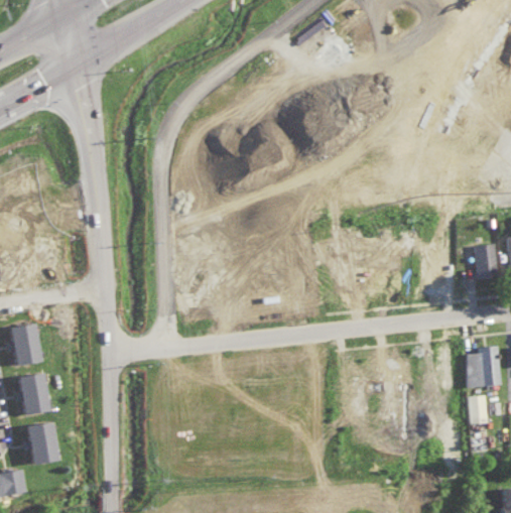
[(54,272),(49,202),(25,204),(31,273),(54,272)]
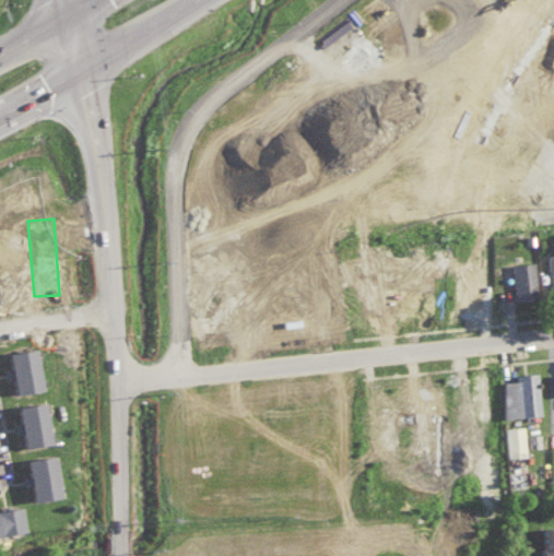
[(537,264),(515,265),(516,298),(538,298),(537,264)]
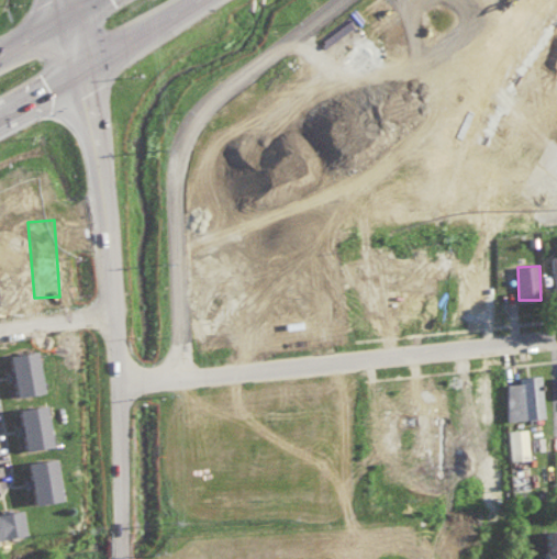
[(42,394),(39,353),(10,356),(14,397),(42,394)]
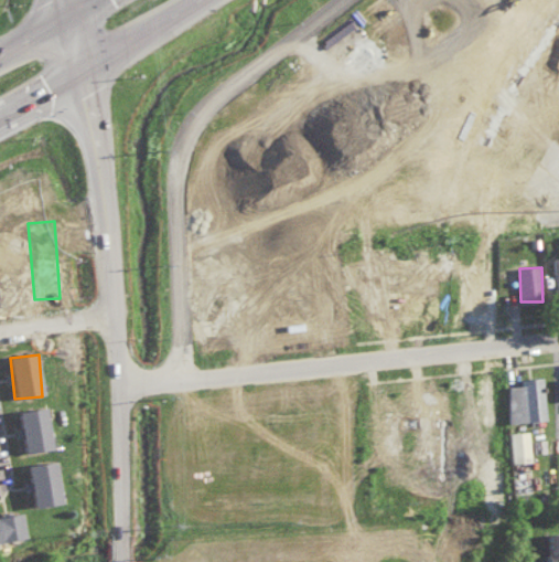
[(509,388),(511,424),(548,422),(546,379),(522,380),(523,386),(509,388)]
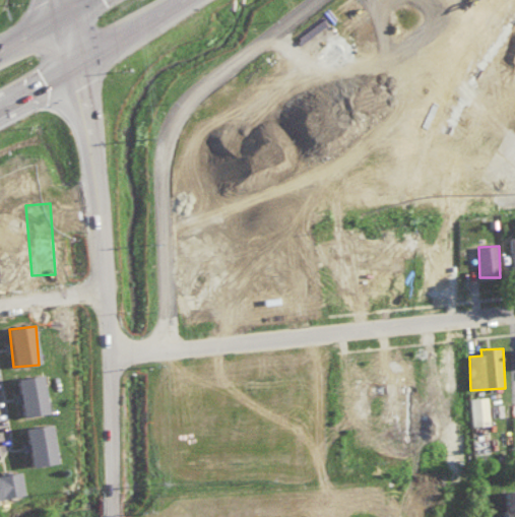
[(21,417),(47,415),(44,376),(18,378),(21,417)]
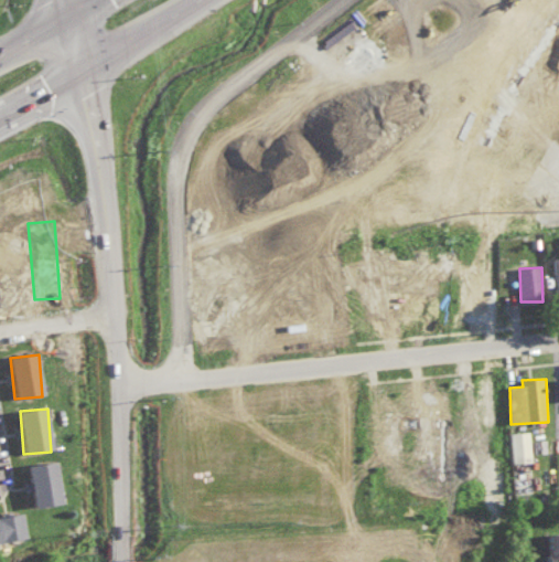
[(534,464),(533,433),(514,434),(514,464),(534,464)]
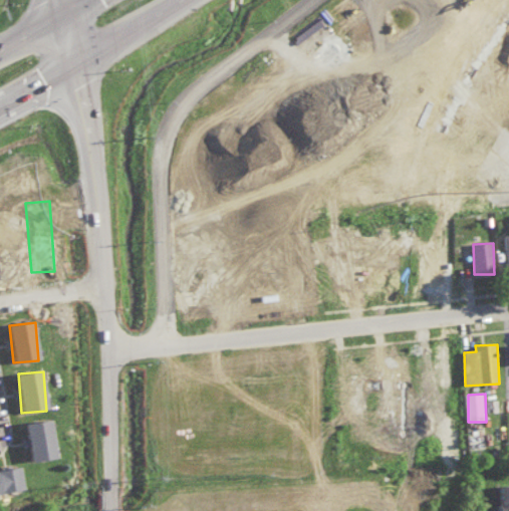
[(25,424),(31,462),(56,458),(50,421),(25,424)]
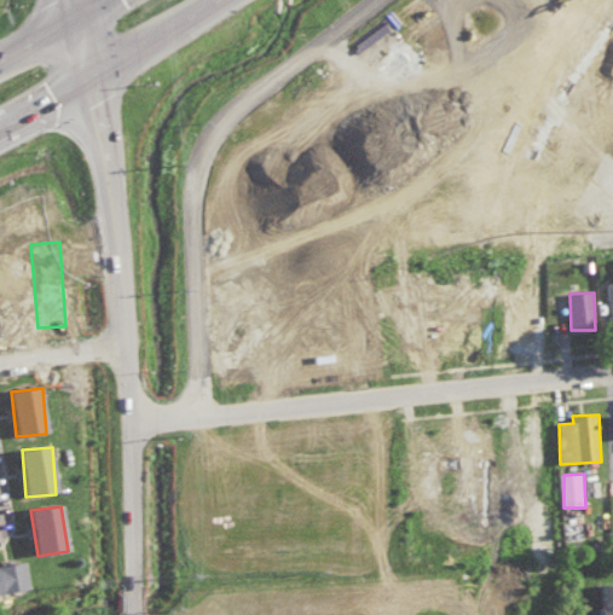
[(0,567),(0,593),(27,591),(23,563),(0,567)]
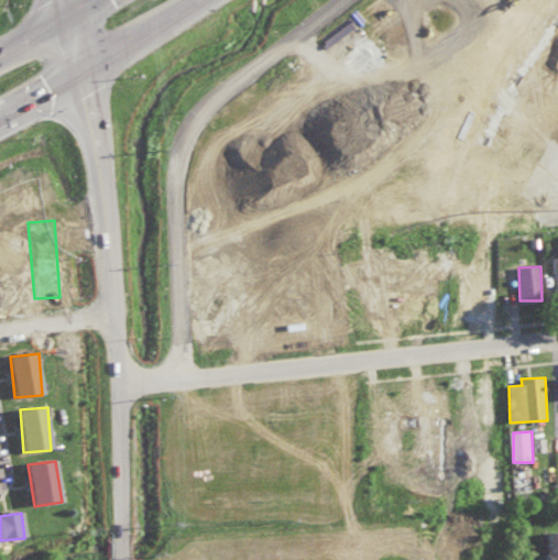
[(557,531),(546,533),(547,559),(557,559),(557,531)]
